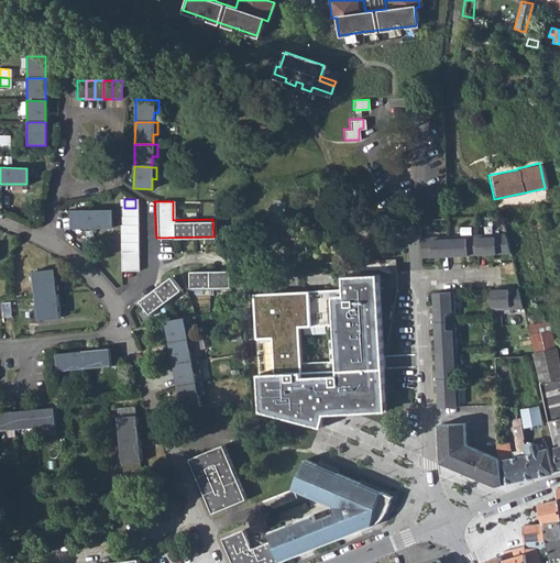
[(70,228),(91,228),(90,211),(70,211),(70,228)]
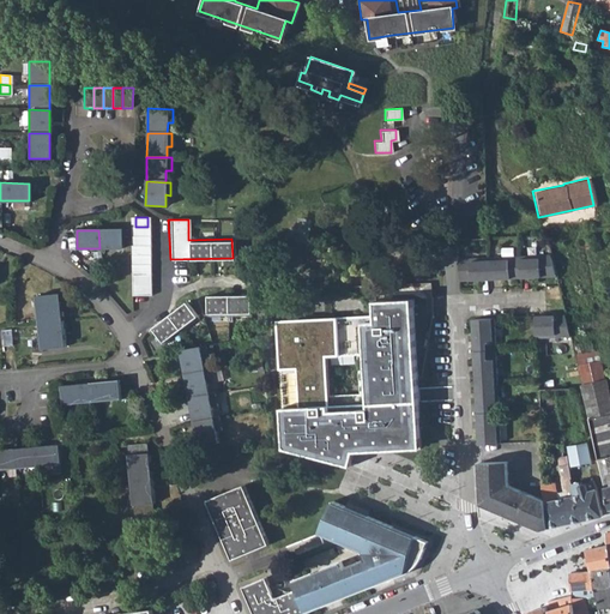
[(121,230),(98,230),(100,248),(121,248),(121,230)]
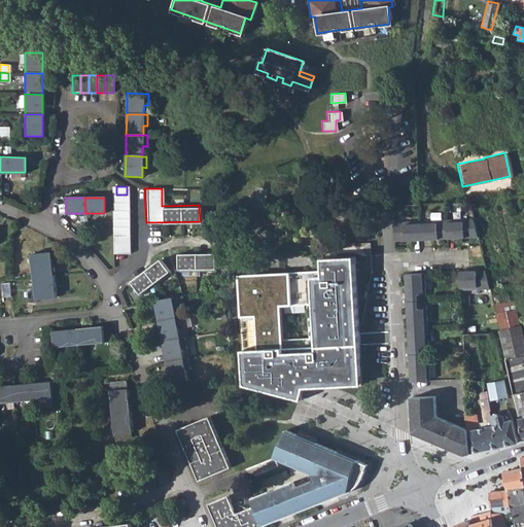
[(127,202),(116,202),(116,210),(128,210),(127,202)]
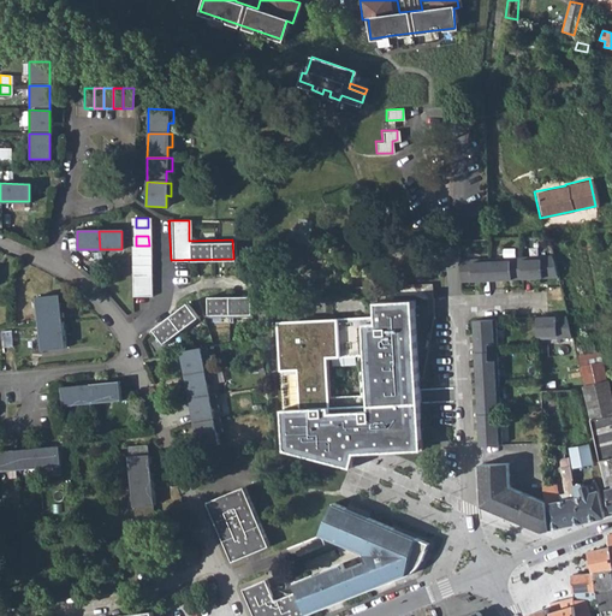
[(149,255),(136,255),(137,265),(149,265),(149,255)]
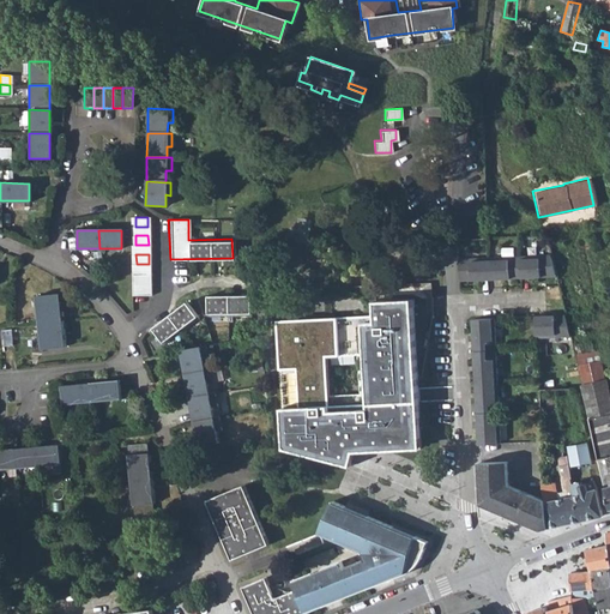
[(543,275),(555,274),(550,256),(519,257),(520,275),(520,278),(538,278),(543,275)]
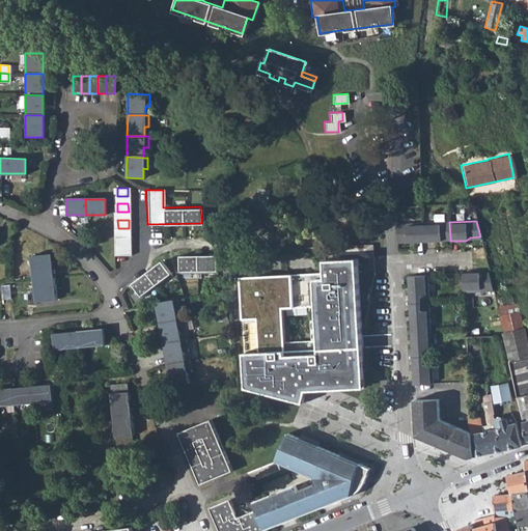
[(440,239),(450,238),(449,222),(422,223),(422,242),(436,242),(440,239)]
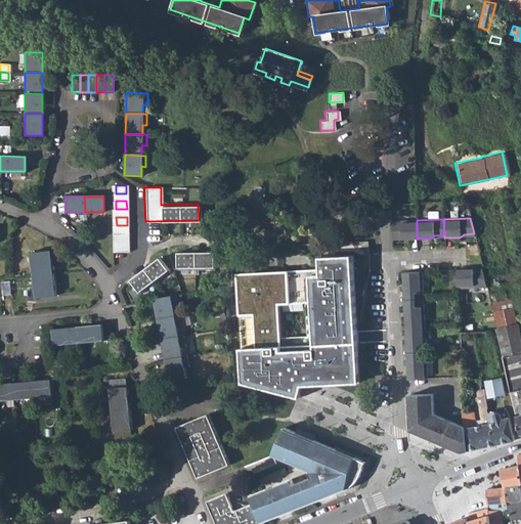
[(398,220),(390,220),(391,236),(399,236),(398,220)]
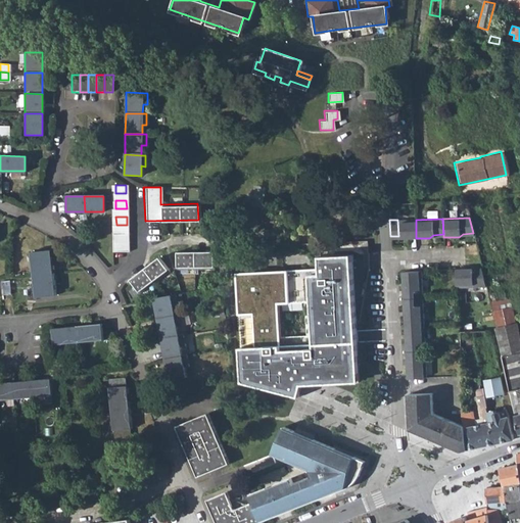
[(403,238),(416,238),(416,220),(397,220),(398,236),(400,236),(403,238)]
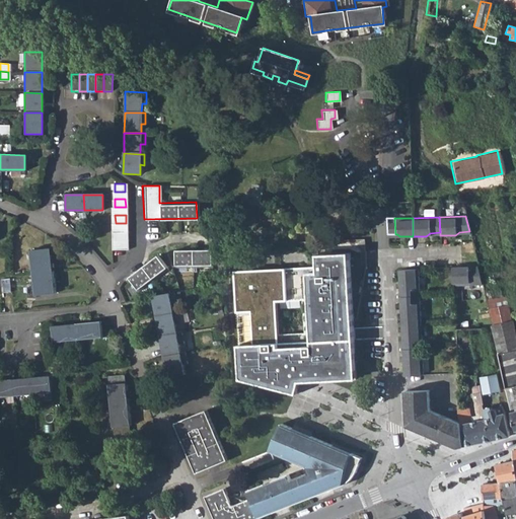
[(126,231),(116,231),(116,241),(126,240),(126,231)]
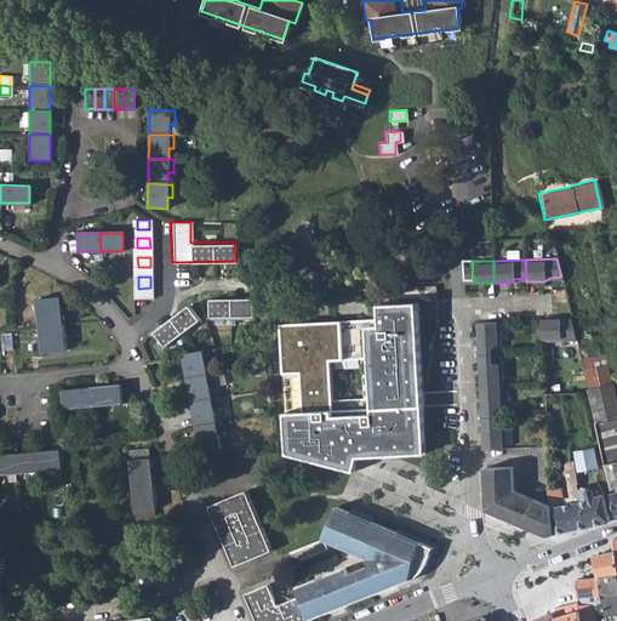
[(150,298),(150,288),(138,289),(138,298),(150,298)]
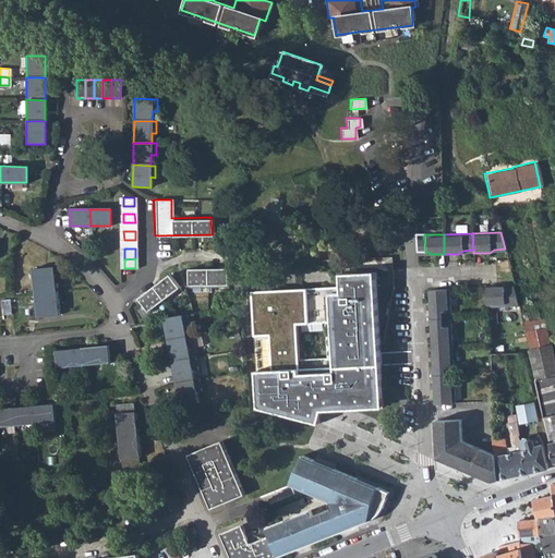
[(354,261),(349,269),(373,269),(381,273),(390,273),(390,259),(354,261)]
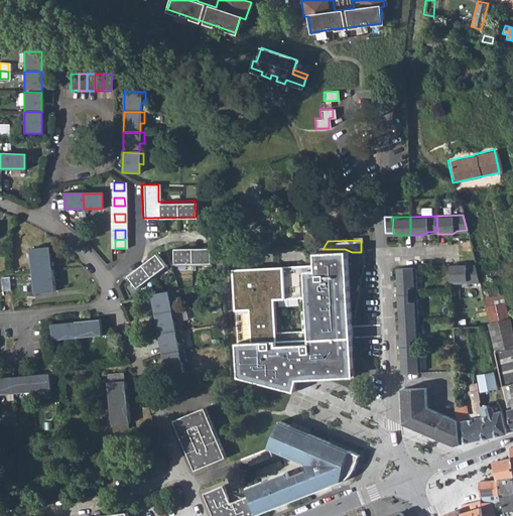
[(29,249),(31,271),(50,269),(48,247),(29,249)]
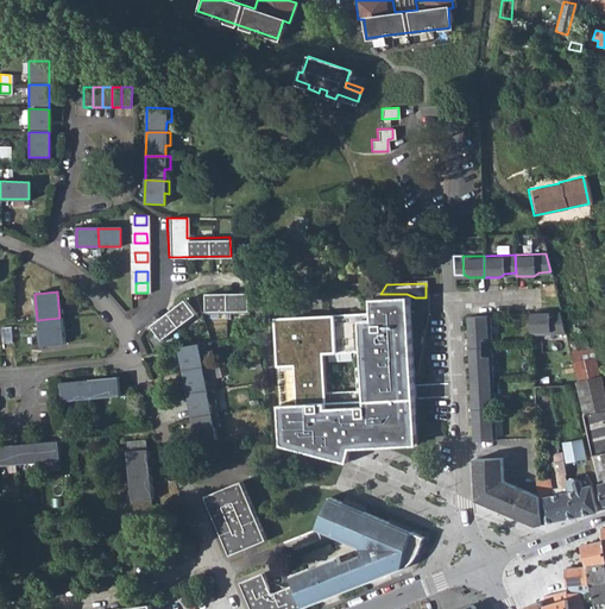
[(245,293),(203,293),(203,313),(245,312),(245,293)]
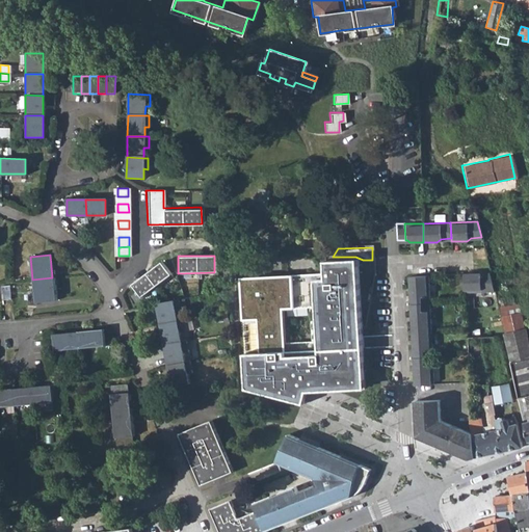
[(313,392),(362,390),(355,261),(323,262),(324,274),(238,278),(244,390),(301,404),(305,392),(305,387),(313,386),(313,392)]
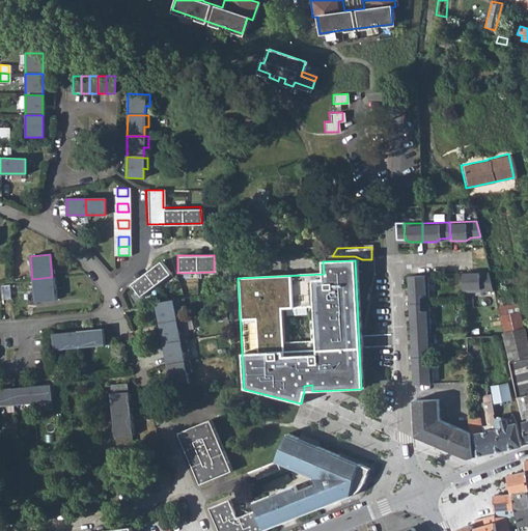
[(140,298),(169,275),(159,261),(129,284),(140,298)]
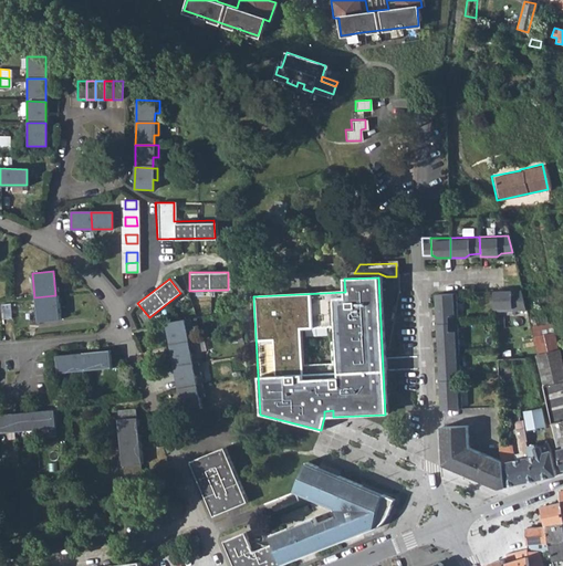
[(493,312),(525,311),(521,293),(510,294),(508,291),(492,292),(493,312)]
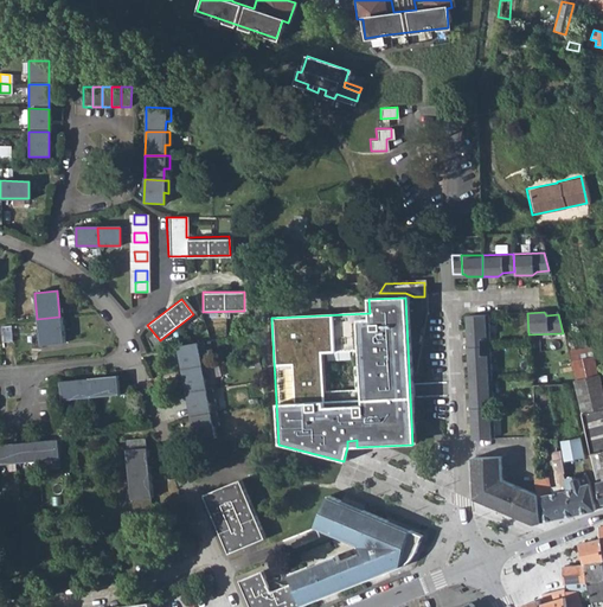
[(467,346),(469,346),(488,345),(488,315),(468,315),(468,327),(467,330),(466,330),(467,346)]
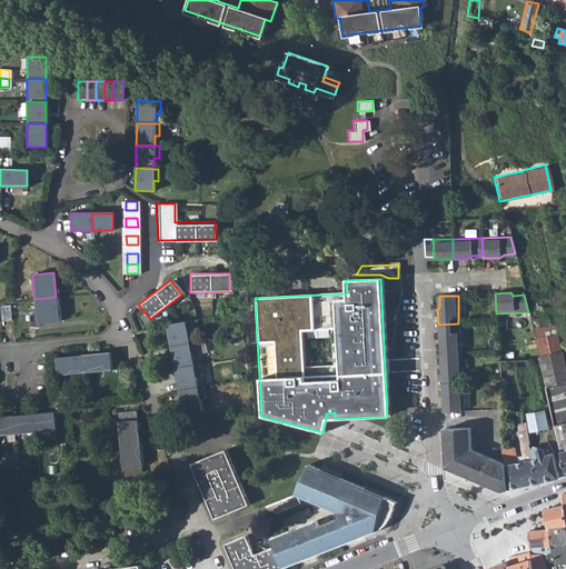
[(58,321),(56,297),(35,299),(37,323),(58,321)]
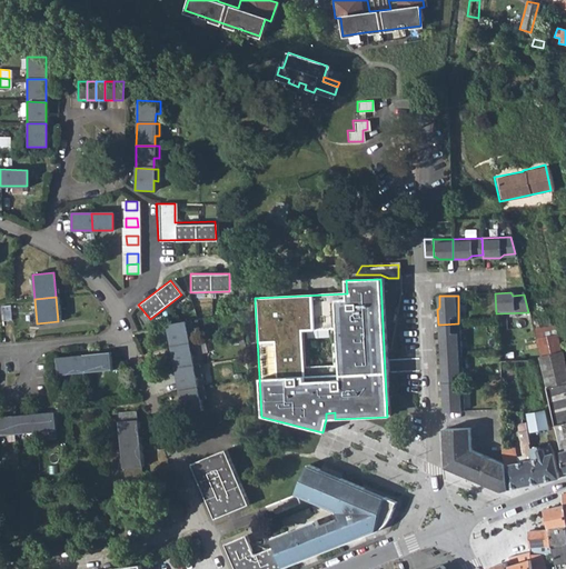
[(553,335),(552,327),(550,327),(550,323),(546,325),(544,316),(529,318),(534,339),(553,335)]
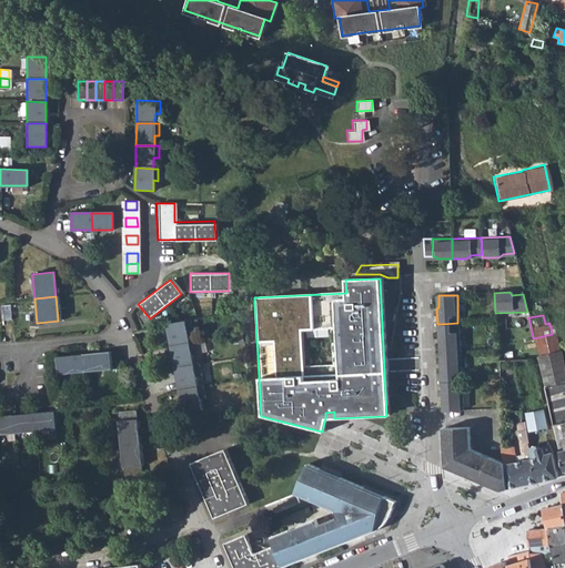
[(165,324),(170,347),(188,344),(185,334),(190,333),(188,321),(180,322),(165,324)]
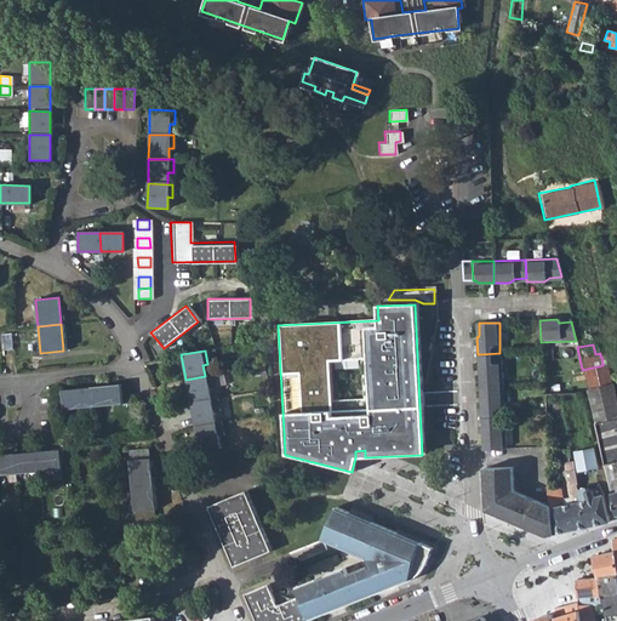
[(501,386),(500,353),(480,354),(484,364),(487,375),(492,386),(501,386)]
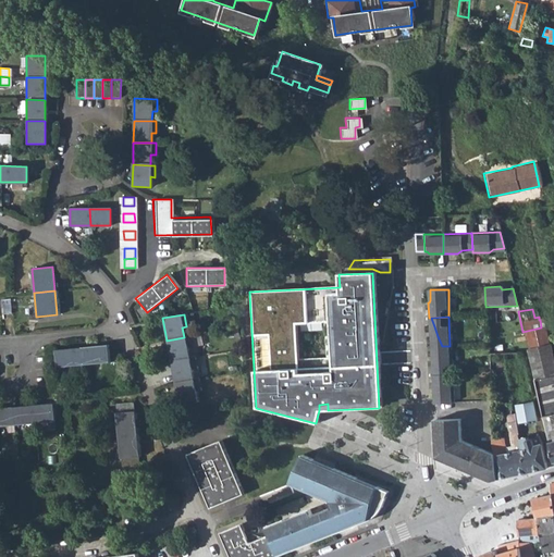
[(432,335),(432,346),(442,346),(438,336),(434,326),(431,318),(429,318),(429,334),(430,334),(432,335)]
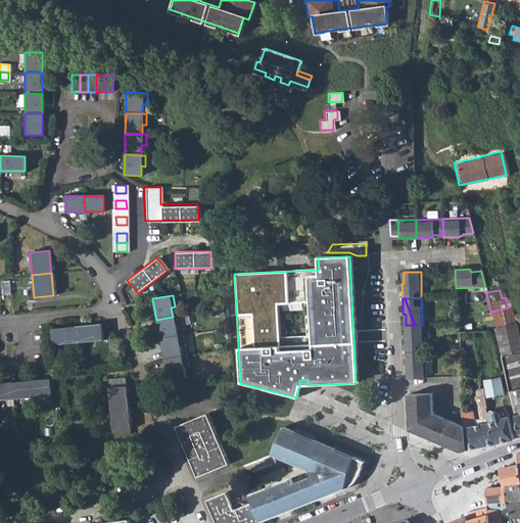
[(508,307),(490,312),(494,327),(513,323),(510,307),(508,307)]
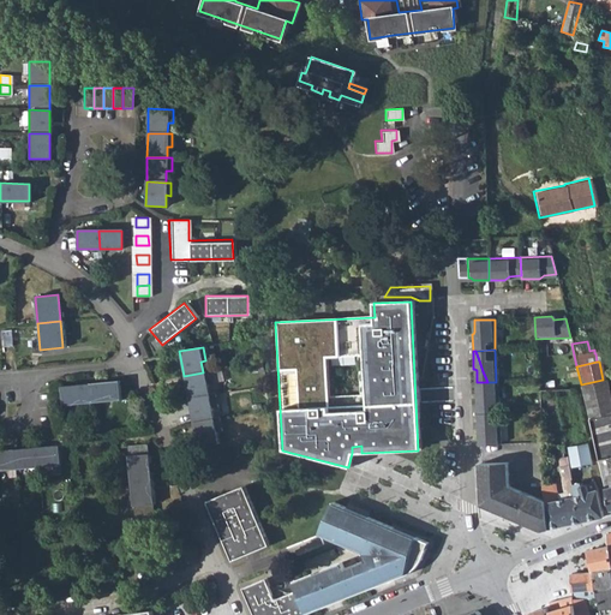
[(210,386),(208,372),(203,372),(184,376),(187,400),(207,396),(205,386),(210,386)]
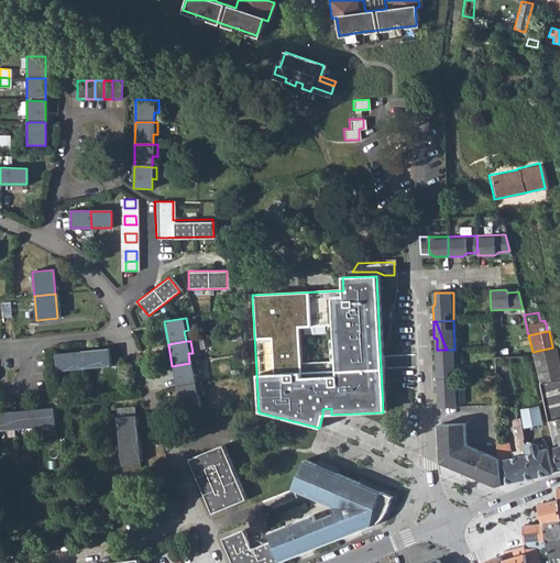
[(552,348),(533,352),(534,355),(534,356),(542,405),(550,441),(553,453),(557,467),(559,466),(559,360),(557,361),(553,348),(552,348)]
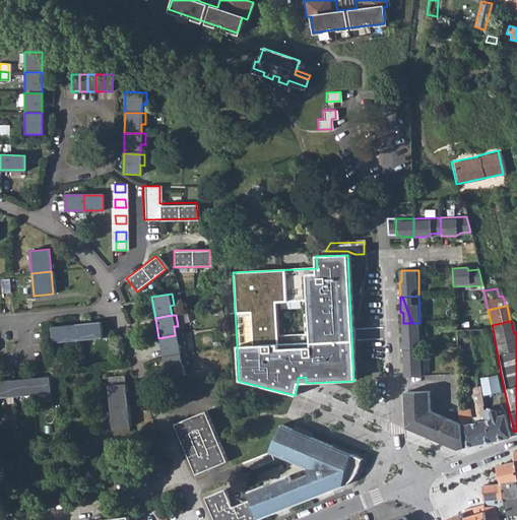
[(99,323),(74,325),(75,339),(100,337),(99,323)]
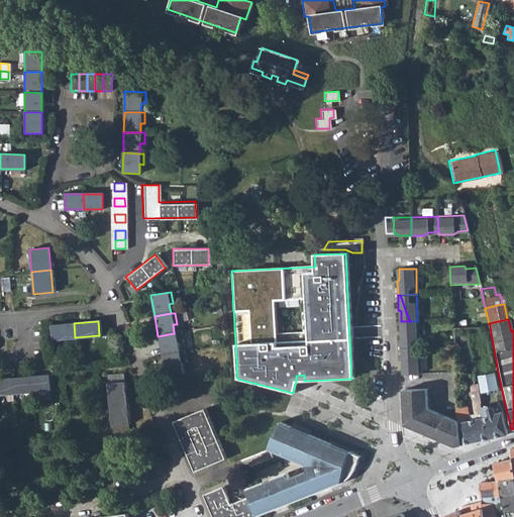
[(402,332),(399,335),(400,348),(412,347),(412,326),(410,321),(401,321),(402,332)]
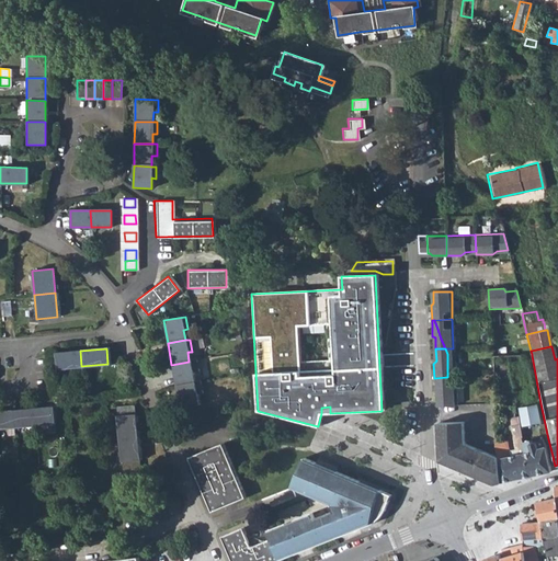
[(454,377),(453,348),(445,348),(447,354),(447,377),(454,377)]
